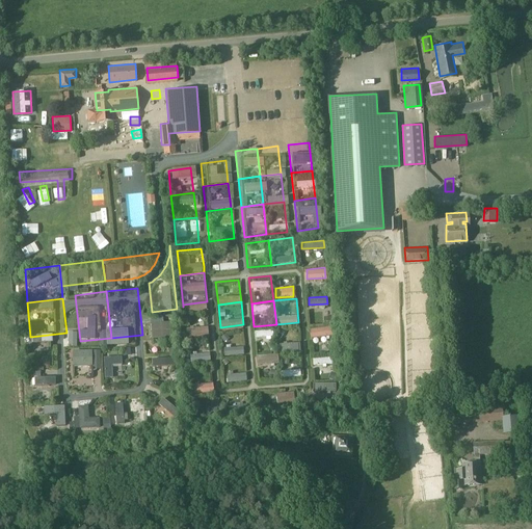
[(177,309),(152,312),(156,346),(181,344),(177,309)]
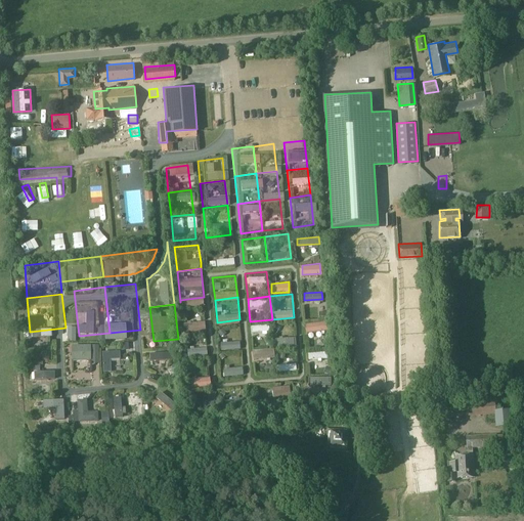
[(205,305),(181,308),(181,311),(183,333),(192,332),(208,330),(205,305)]
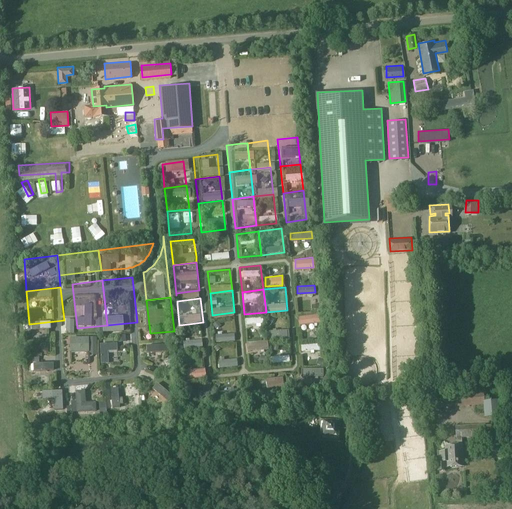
[(315,305),(298,307),(301,335),(317,333),(315,305)]
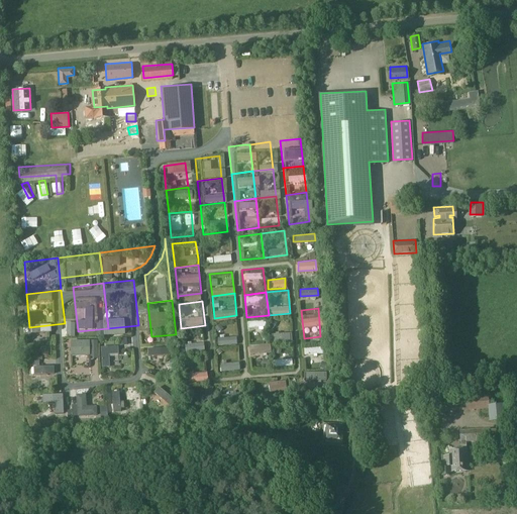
[(290,313),(269,315),(271,338),(293,336),(290,313)]
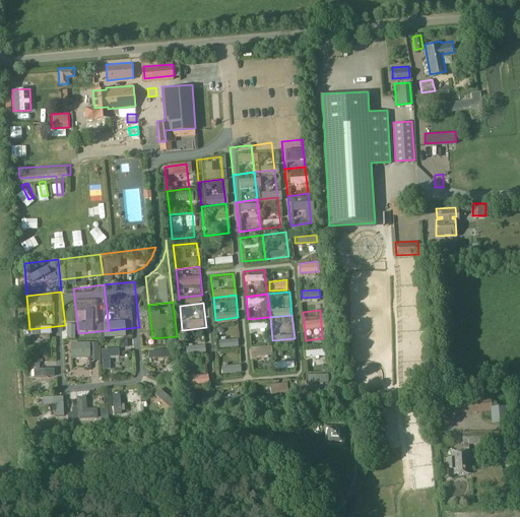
[(270,317),(248,319),(251,342),(272,340),(270,317)]
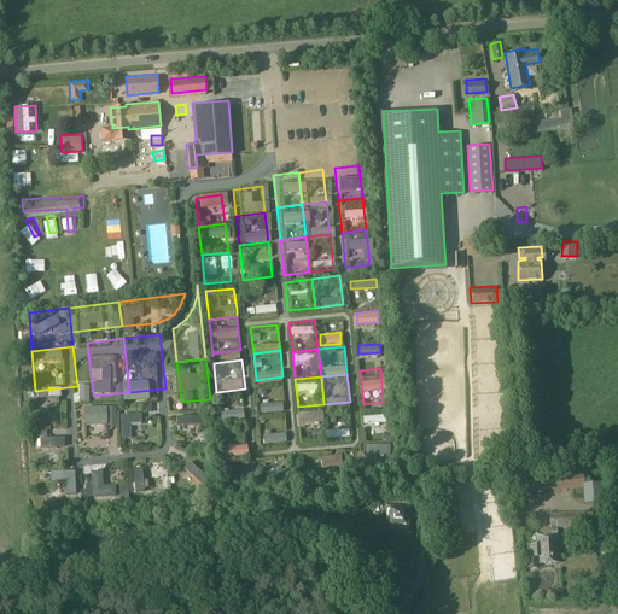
[(77,386),(35,391),(36,407),(38,430),(81,425),(77,386)]
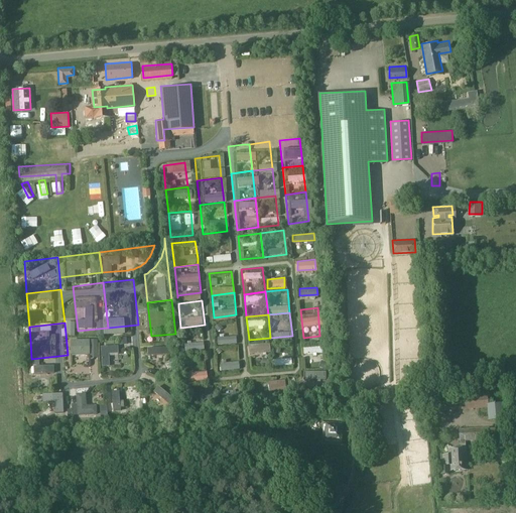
[(138,325),(108,328),(113,373),(142,370),(138,325)]
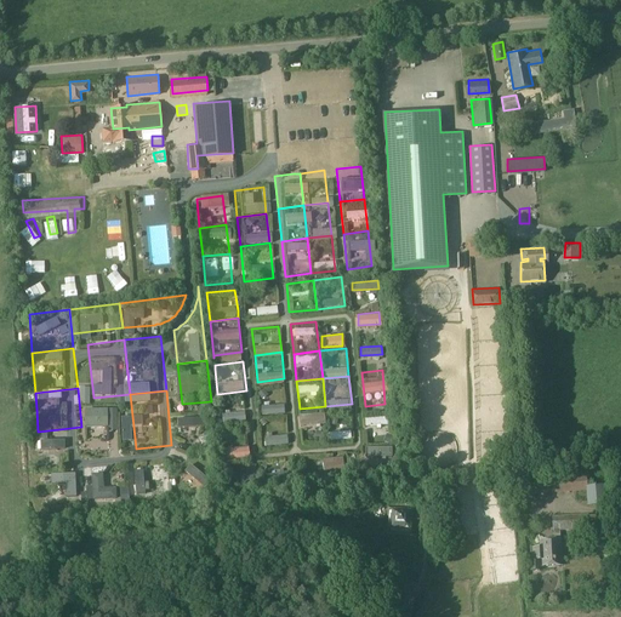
[(228,393),(217,394),(221,426),(232,424),(250,422),(246,390),(228,393)]
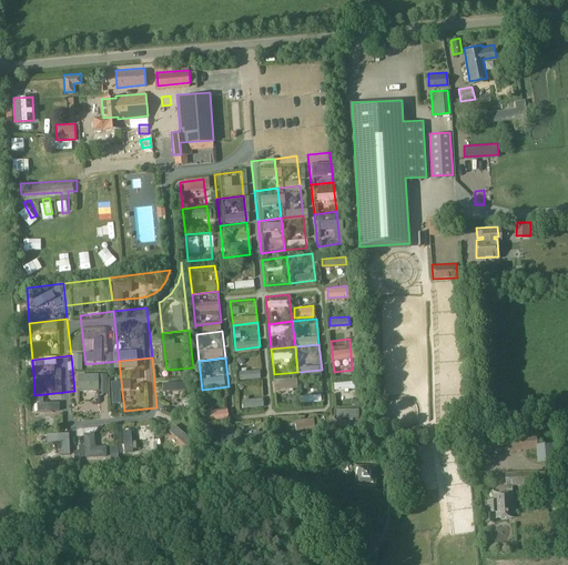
[(119,361),(85,364),(91,414),(124,411),(119,361)]
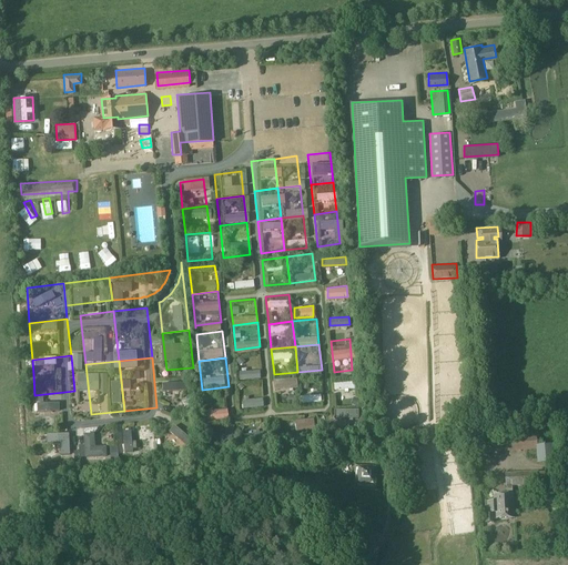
[(193,367),(166,370),(170,405),(198,412),(193,367)]
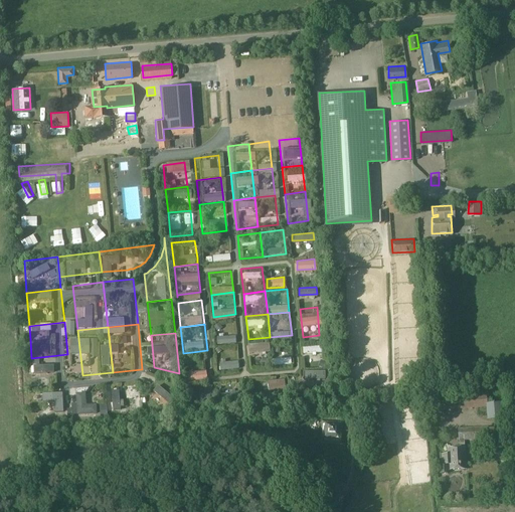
[(235,333),(217,335),(218,343),(236,342),(235,333)]
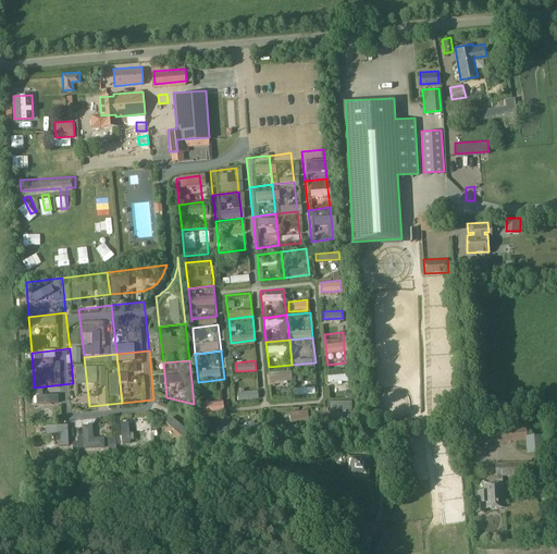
[(316,362),(292,365),(295,392),(319,389),(316,362)]
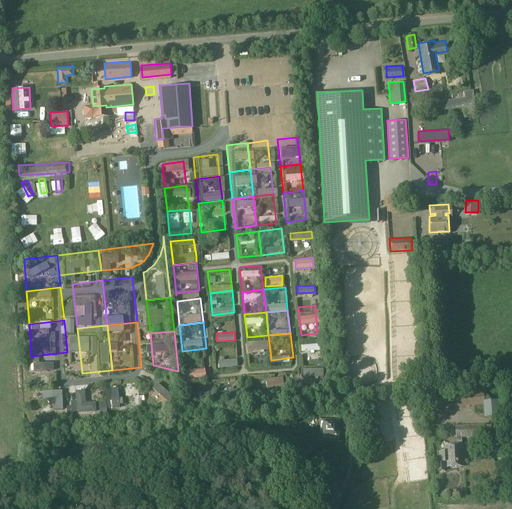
[(317,333),(301,335),(303,363),(304,362),(320,361),(317,333)]
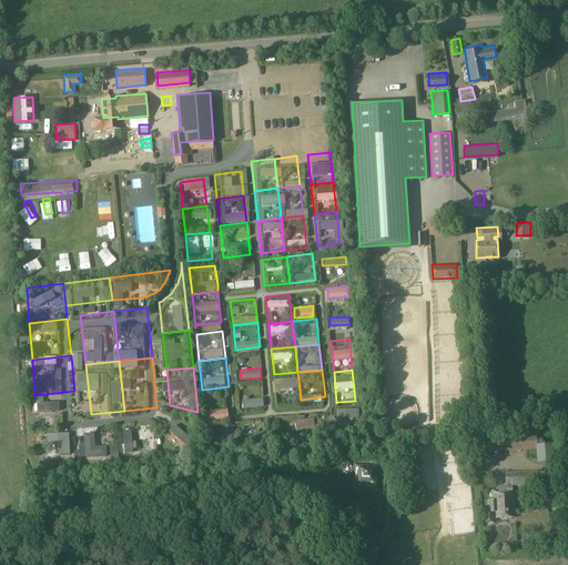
[(297,372),(274,374),(277,402),(301,400),(297,372)]
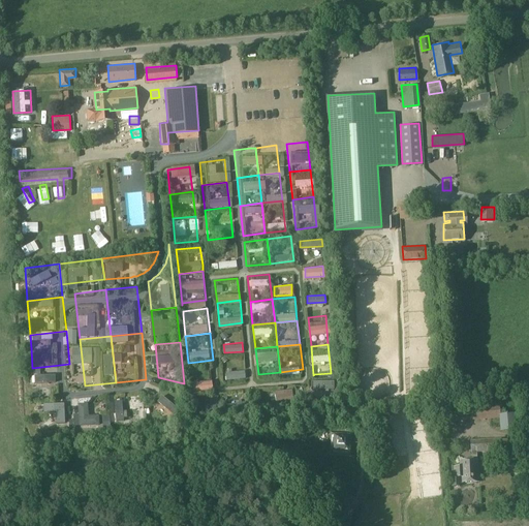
[(245,351),(222,353),(225,378),(248,375),(245,351)]
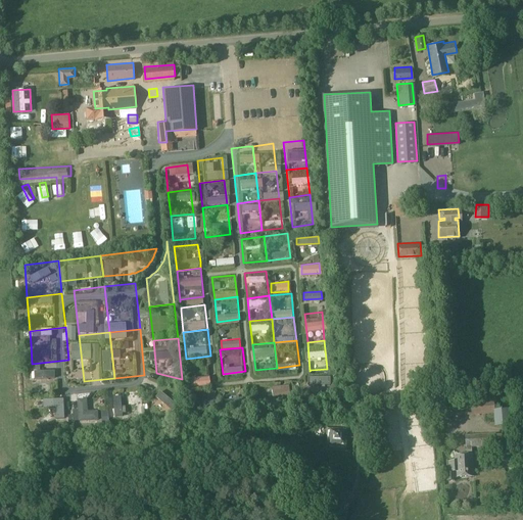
[(195,358),(186,359),(189,389),(199,388),(214,386),(210,356),(195,358)]
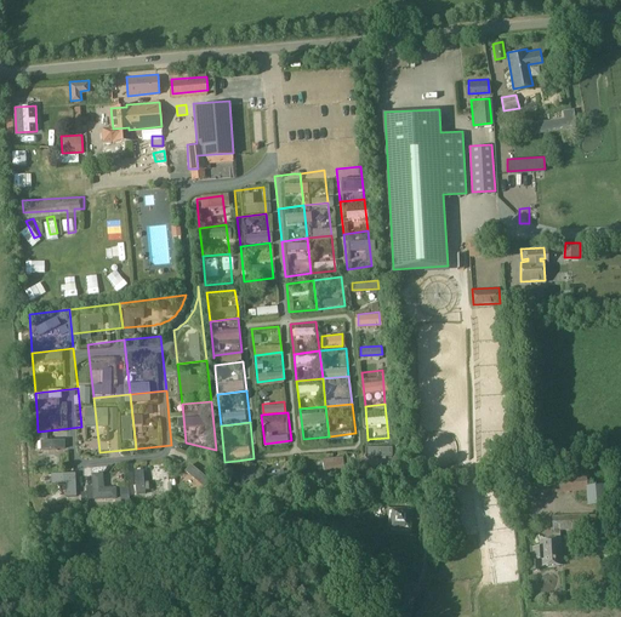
[(81,427),(38,432),(41,470),(86,466),(81,427)]
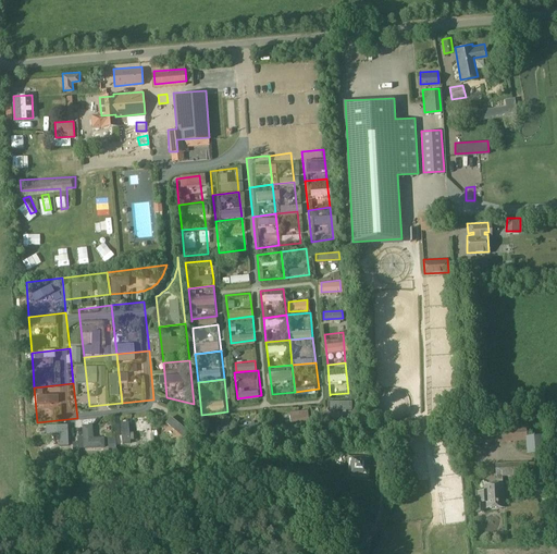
[(331,398),(314,401),(317,419),(350,415),(348,393),(331,394),(331,398)]
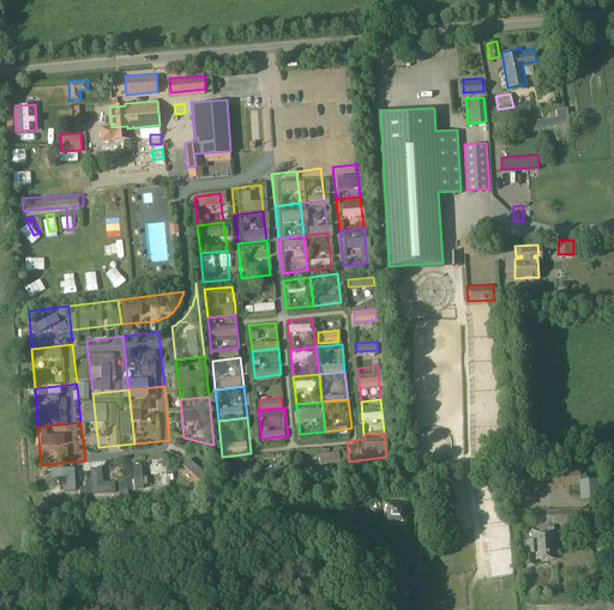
[(214,445),(184,438),(185,450),(188,481),(217,477),(214,445)]
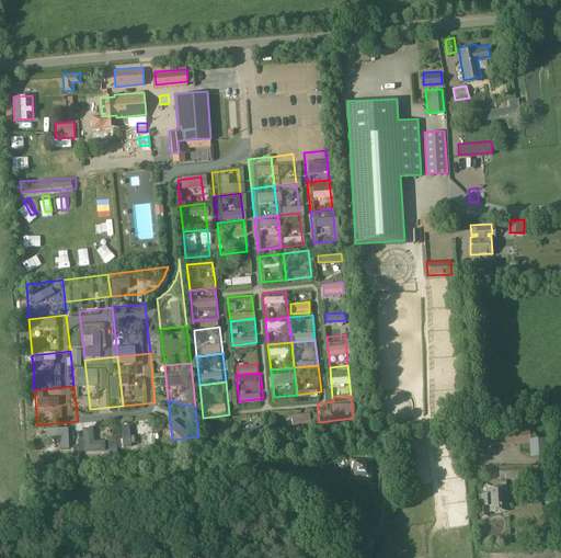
[(317,403),(278,408),(281,426),(319,422),(317,403)]
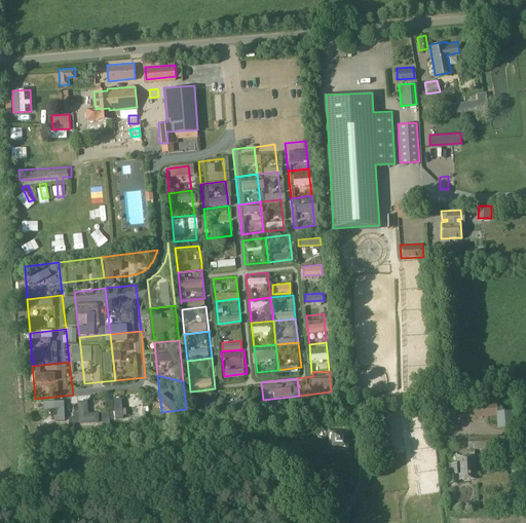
[(261,382),(224,387),(226,405),(263,400),(261,382)]
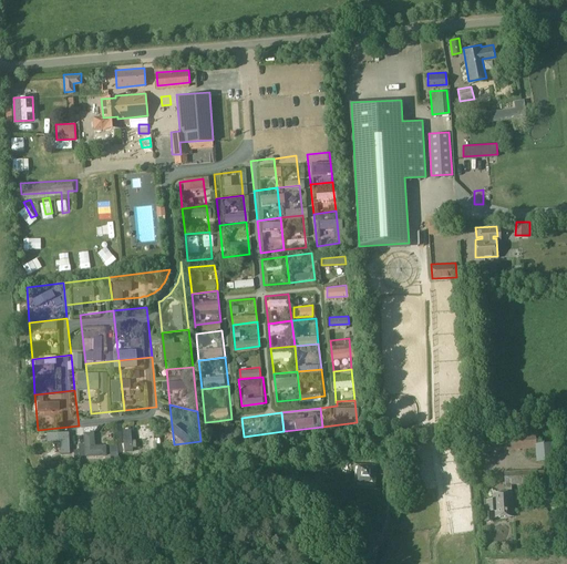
[(171,416),(133,420),(136,449),(174,444),(171,416)]
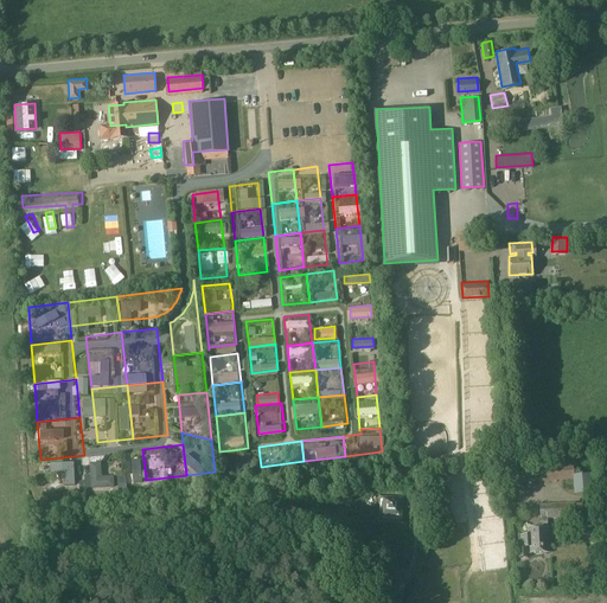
[(231,450),(219,451),(222,472),(234,470),(261,467),(259,447),(248,448),(231,450)]
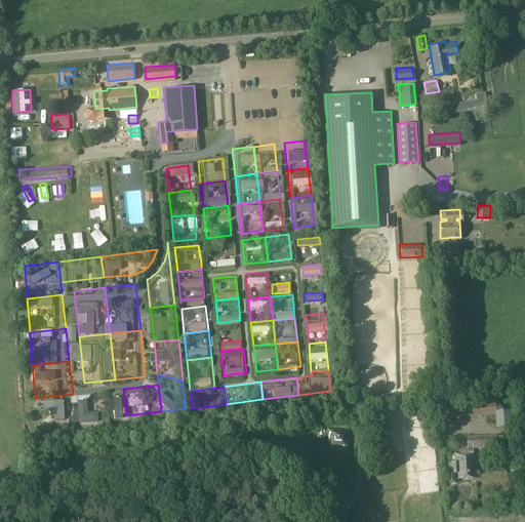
[(123,389),(87,393),(90,419),(126,415),(123,389)]
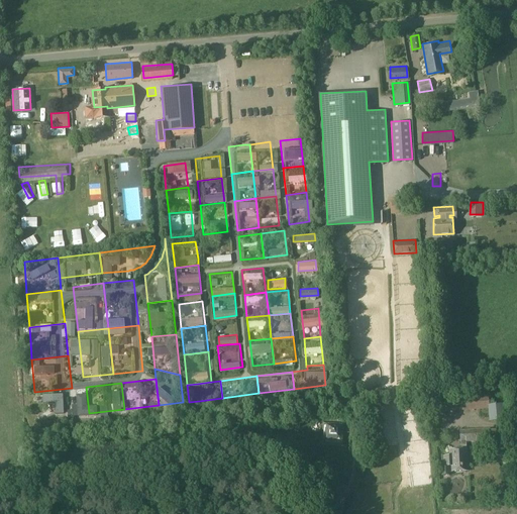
[(86,387),(72,388),(34,392),(36,411),(37,418),(89,413),(86,387)]
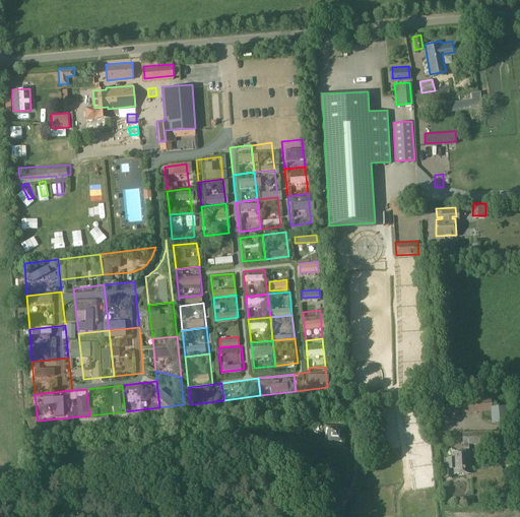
[(447,398),(448,410),(493,408),(493,421),(505,421),(505,405),(491,406),(491,396),(447,398)]
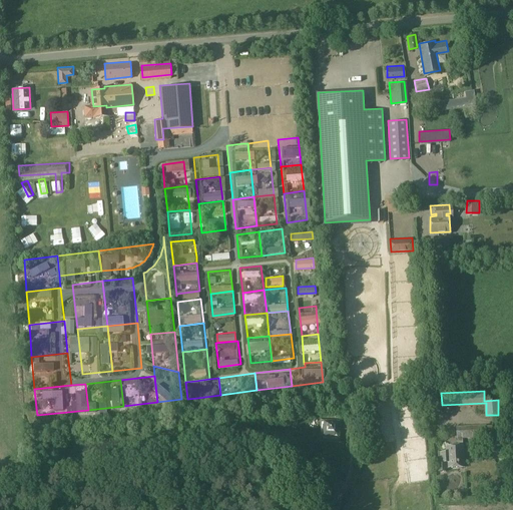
[(342,418),(322,417),(321,437),(341,438),(342,418)]
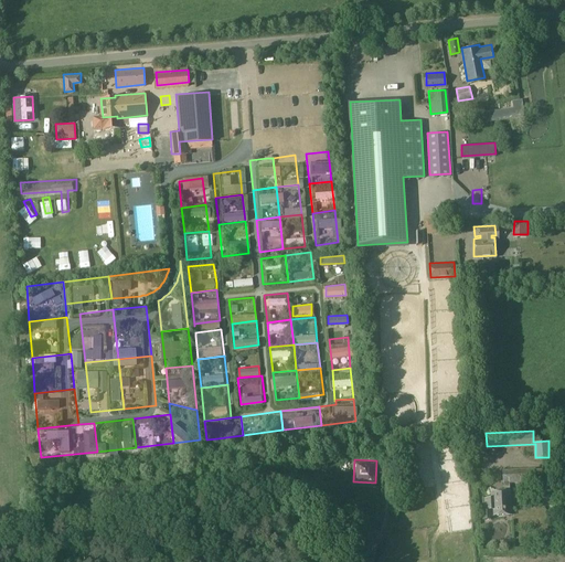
[(491,489),(491,496),(484,496),(486,508),(492,507),(492,513),(493,513),(493,515),(512,513),(511,489),(510,489),(510,480),(535,479),(535,483),(550,481),(550,466),(535,467),(535,466),(502,468),(502,481),(503,481),(504,489),(491,489)]
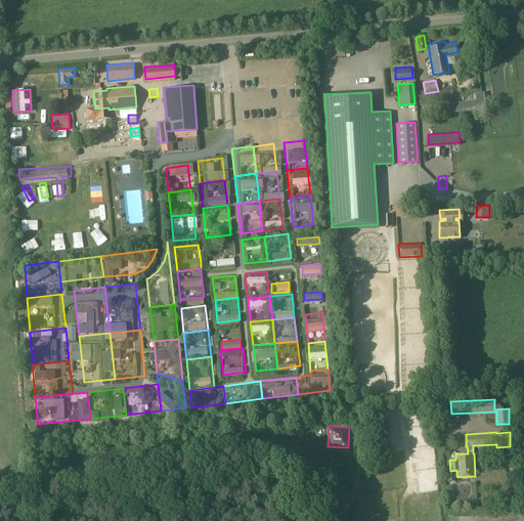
[(521,450),(510,451),(511,466),(522,465),(521,450)]
